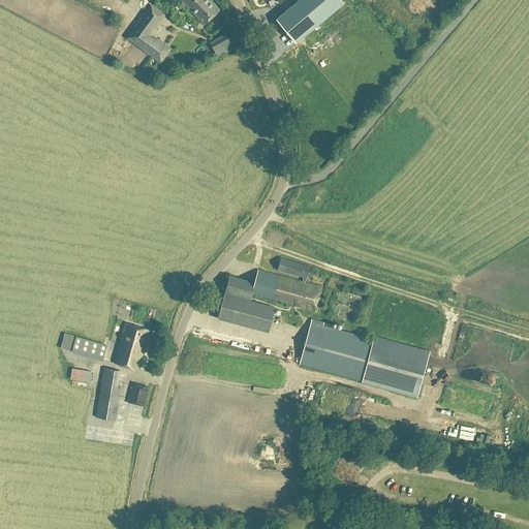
[(220,10),(210,0),(180,0),(205,25),(220,10)]
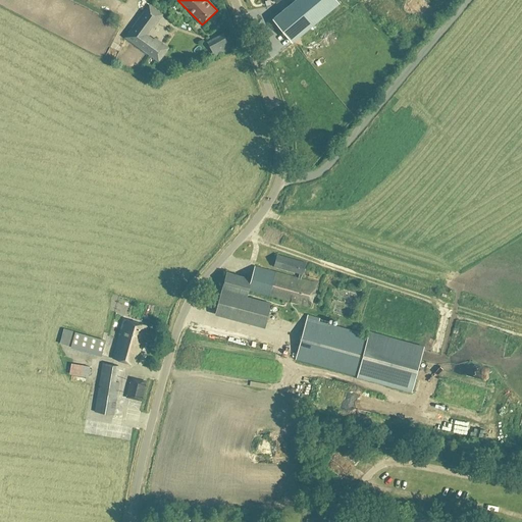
[(340,3),(336,0),(298,0),(274,20),(293,42),(340,3)]
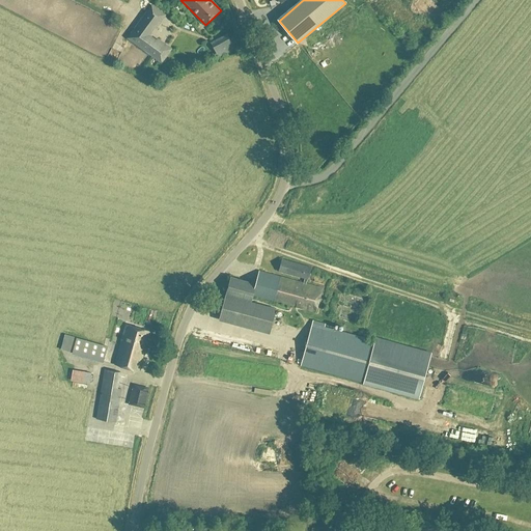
[(148,36),(163,15),(151,7),(129,40),(163,63),(172,50),(158,40),(157,43),(148,36)]
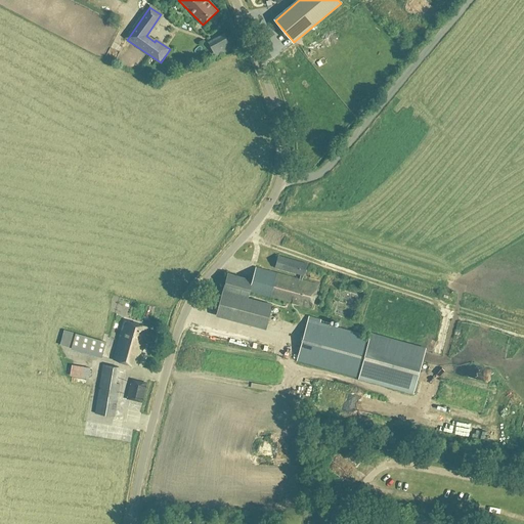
[(231,47),(224,33),(208,42),(215,55),(231,47)]
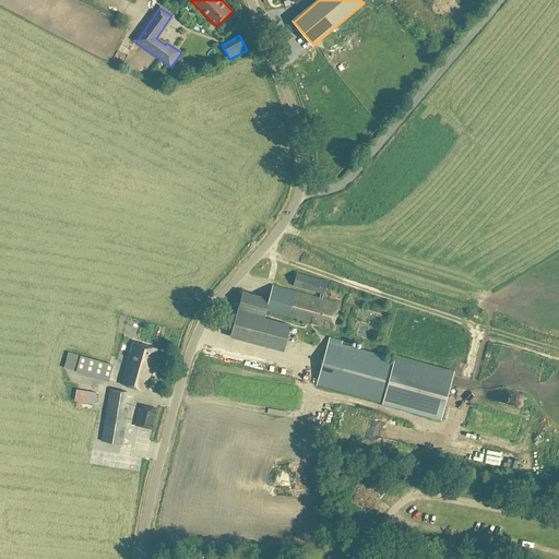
[(298,273),(294,286),(325,295),(329,282),(298,273)]
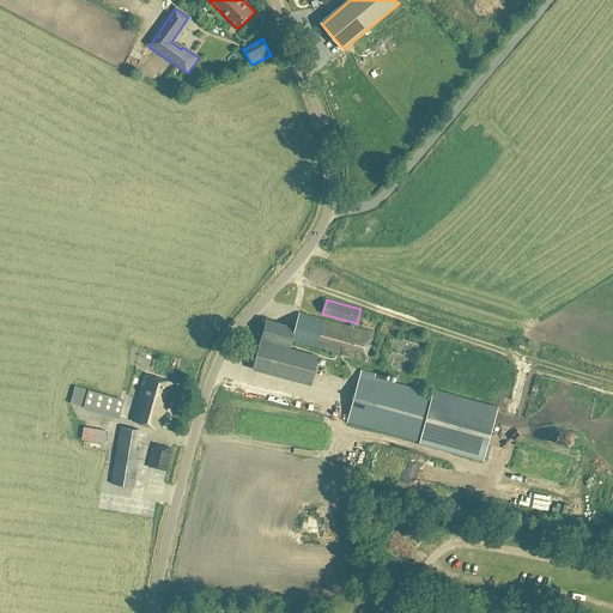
[(296,327),(266,319),(254,366),(313,382),(319,357),(290,349),(292,341),(365,360),(371,335),(299,316),(296,327)]
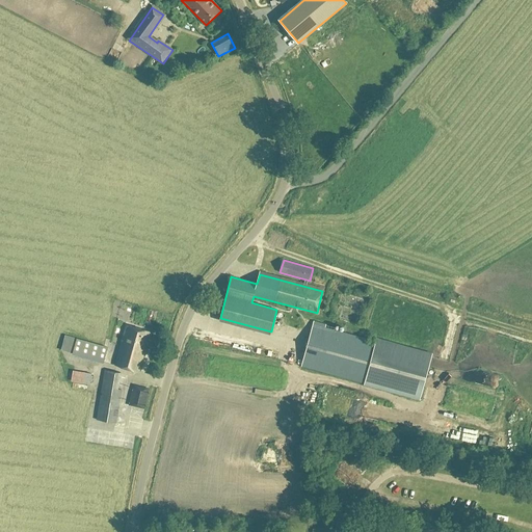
[(356,322),(361,313),(354,310),(350,320),(356,322)]
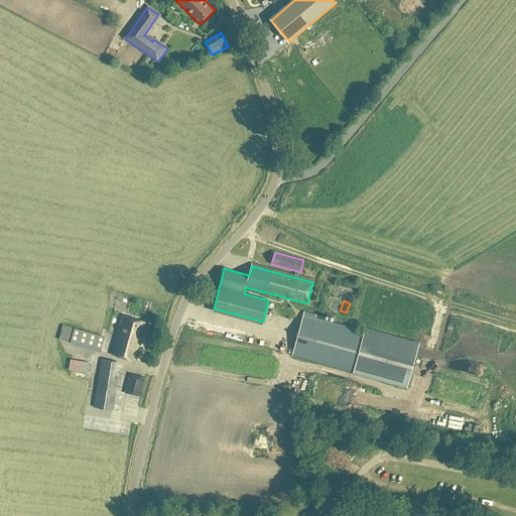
[(304,311),(303,314),(292,355),(354,371),(353,373),(407,388),(419,343),(366,328),(365,332),(314,317),(315,314),(304,311)]
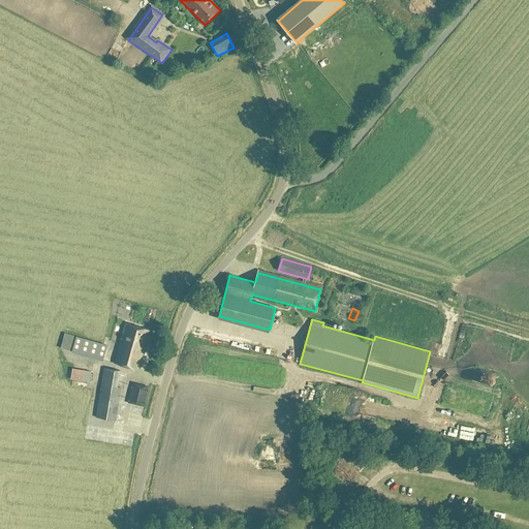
[(115,364),(138,370),(149,335),(156,338),(158,331),(151,329),(150,331),(126,323),(115,364)]
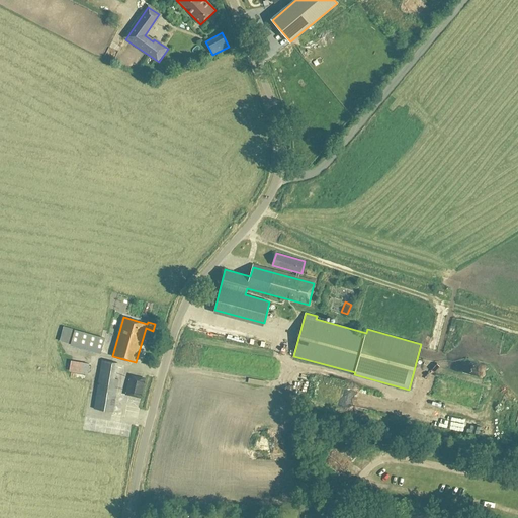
[(60,340),(72,344),(100,352),(104,338),(75,330),(76,329),(64,326),(60,340)]
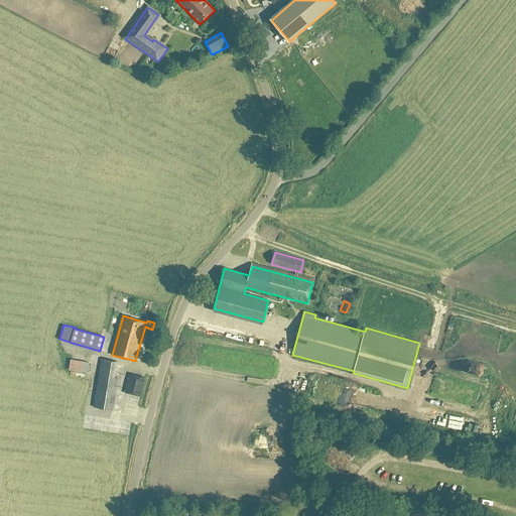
[(215,332),(233,337),(234,332),(216,327),(215,332)]
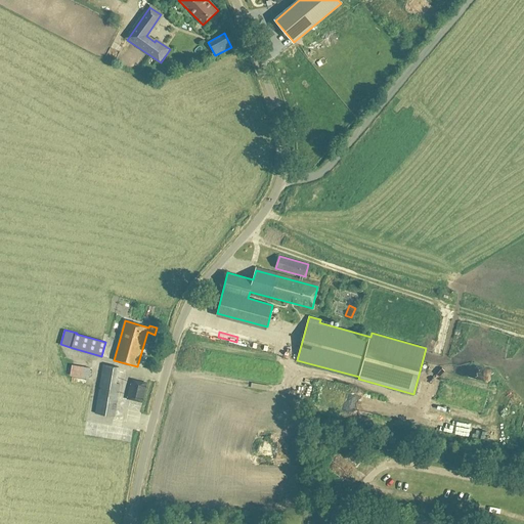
[(72,364),(70,376),(89,379),(91,367),(72,364)]
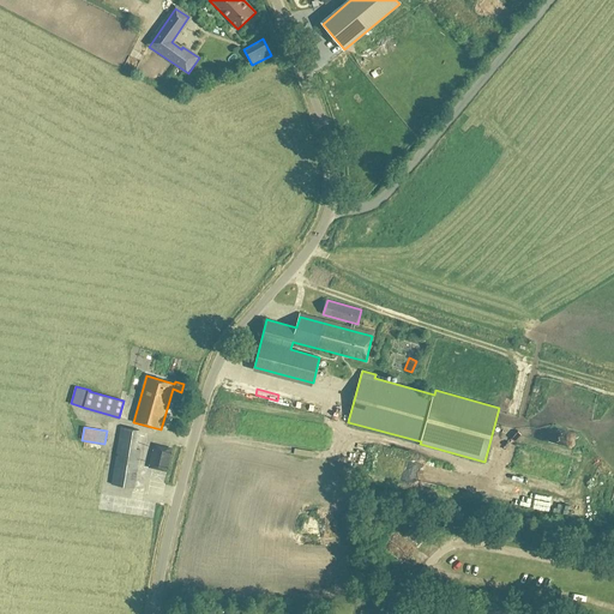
[(121,427),(112,485),(134,488),(140,450),(136,449),(139,431),(121,427)]
